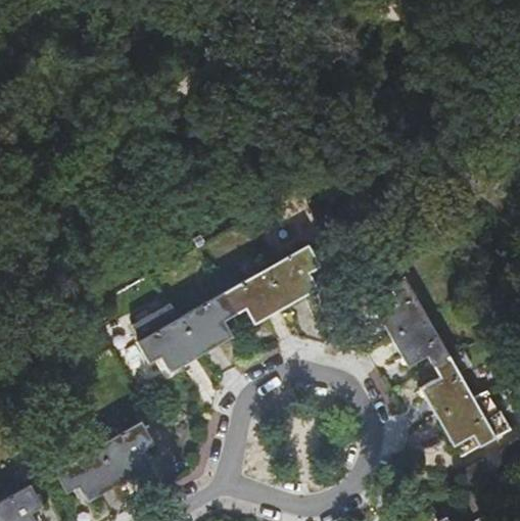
[(266,268),(287,304),(320,287),(310,271),(321,266),(310,244),(266,268)]
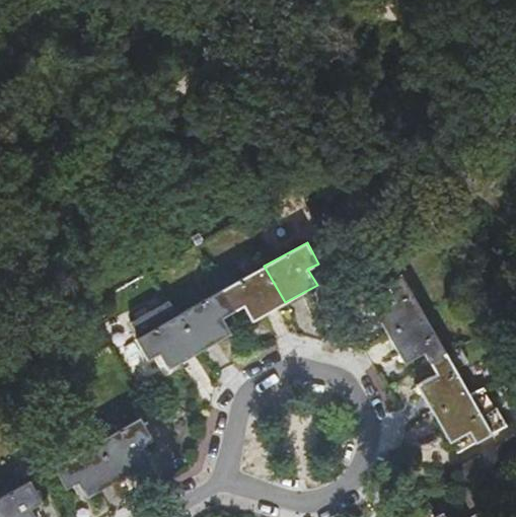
[(264,266),(222,290),(234,311),(245,305),(253,319),(285,302),(264,266)]
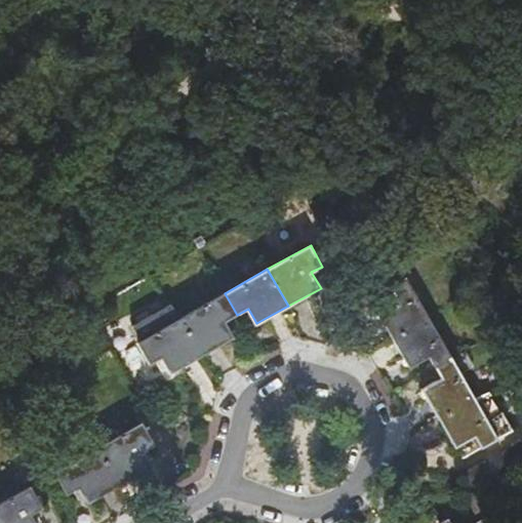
[(394,334),(428,315),(405,276),(390,285),(397,296),(377,307),(394,334)]
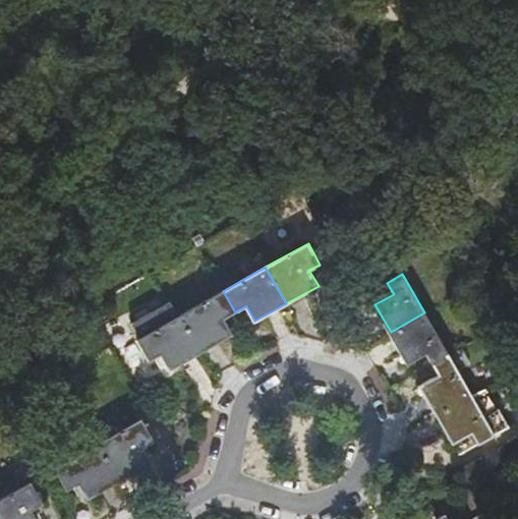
[(235,312),(223,291),(181,313),(202,351),(233,333),(225,318),(235,312)]
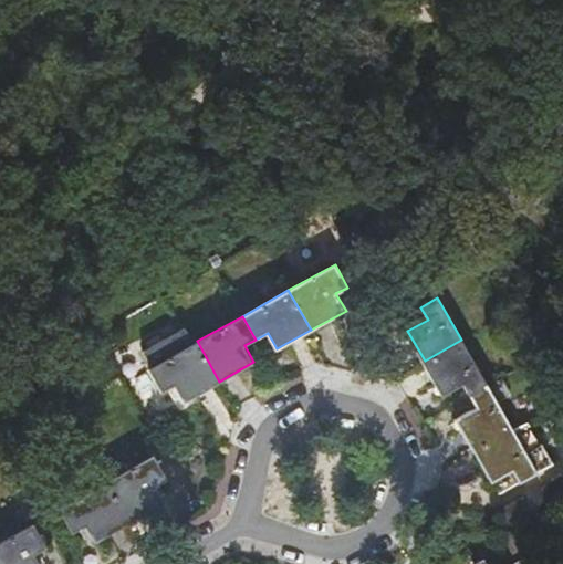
[(148,356),(193,336),(184,319),(139,338),(148,356)]
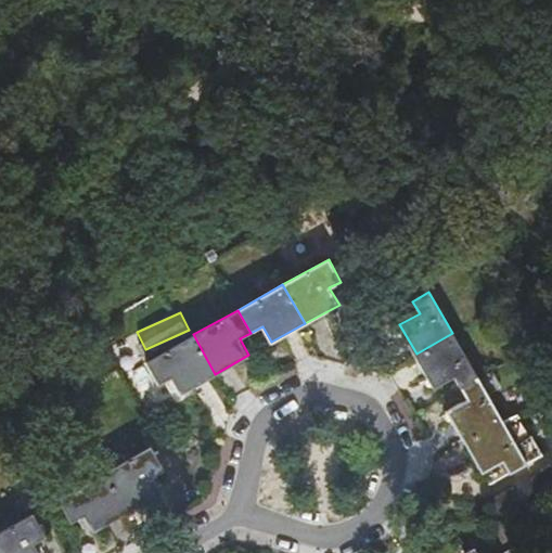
[(461,388),(478,378),(452,333),(416,354),(435,386),(454,375),(461,388)]
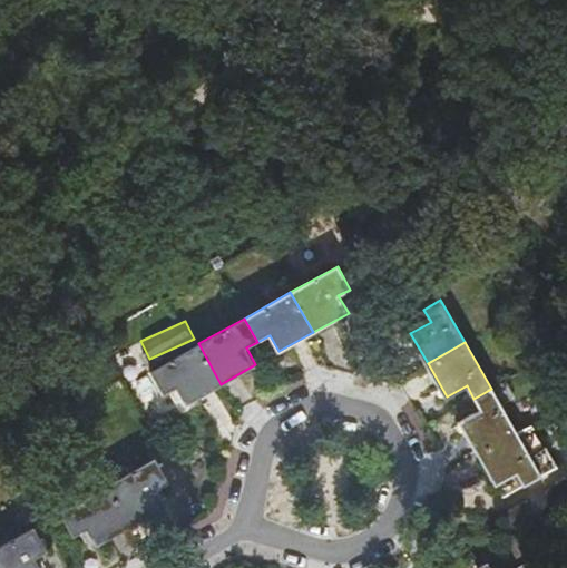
[(221,384),(198,343),(152,370),(165,393),(177,387),(186,403),(221,384)]
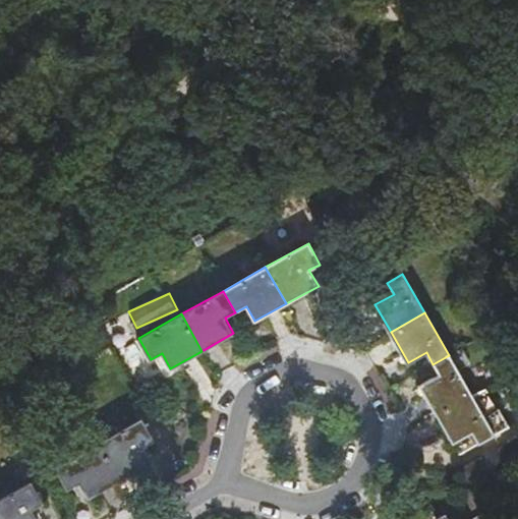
[(437,412),(471,394),(449,355),(433,364),(438,372),(419,384),(437,412)]
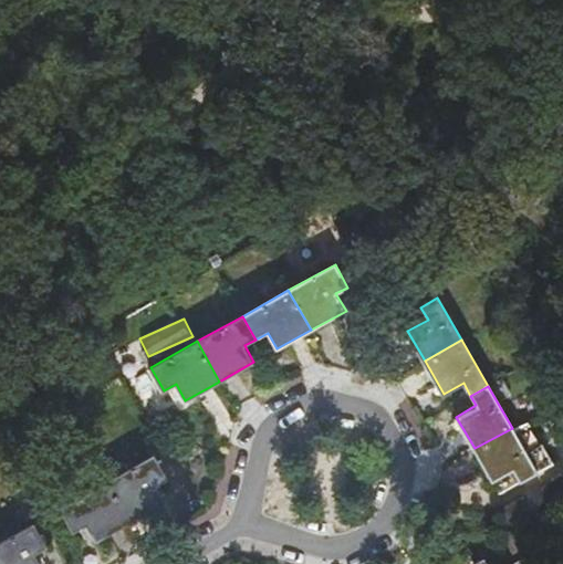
[(538,472),(512,428),(475,448),(492,480),(512,470),(520,481),(538,472)]
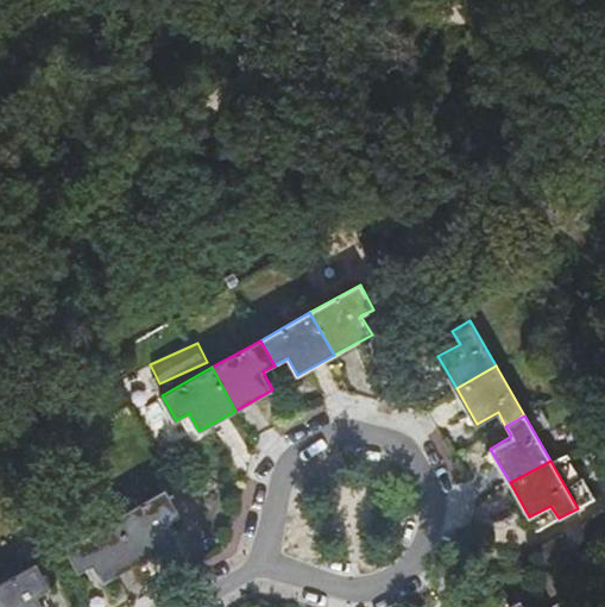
[(166,488),(115,518),(140,561),(176,540),(168,521),(180,514),(166,488)]
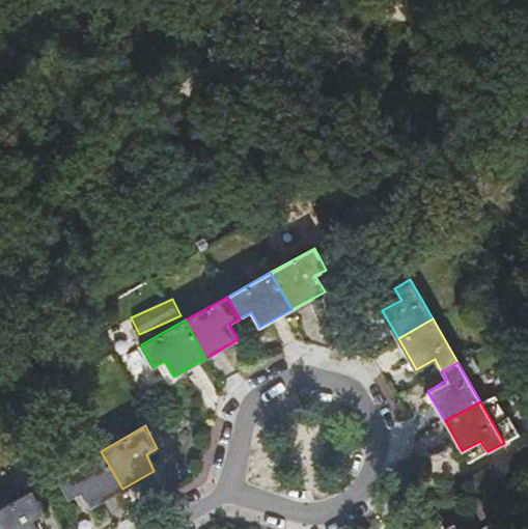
[(122,489),(101,451),(59,474),(72,498),(81,492),(91,505),(122,489)]
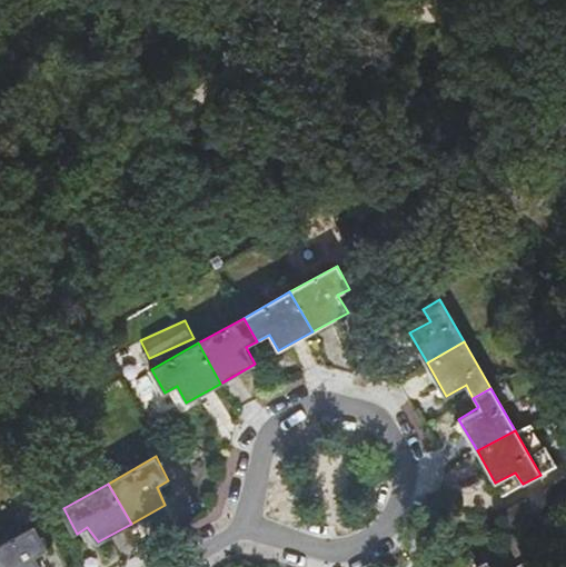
[(33,525),(0,544),(0,566),(41,566),(37,557),(48,550),(33,525)]
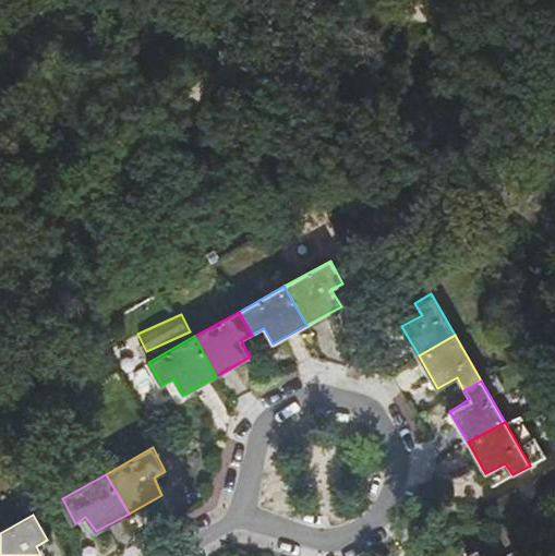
[(459,543),(438,555),(480,555),(475,548),(467,554),(459,543)]
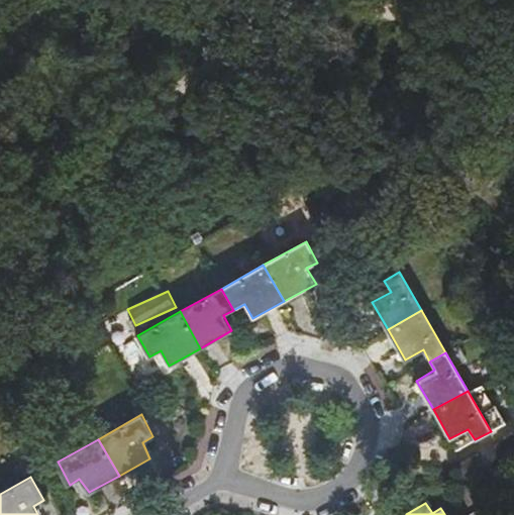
All buildings are outlined.
